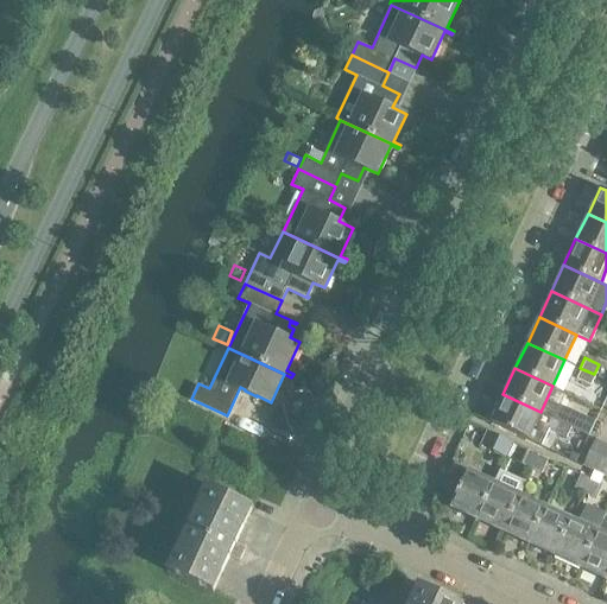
[(590,383),(594,374),(580,368),(576,377),(590,383)]
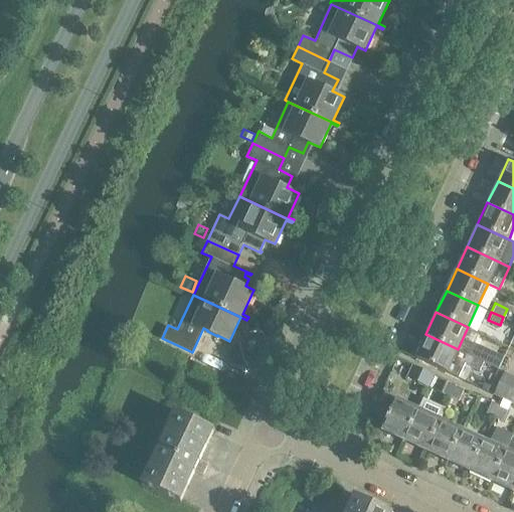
[(458,349),(425,334),(415,356),(458,376),(464,362),(479,369),(483,361),(468,354),(458,349)]
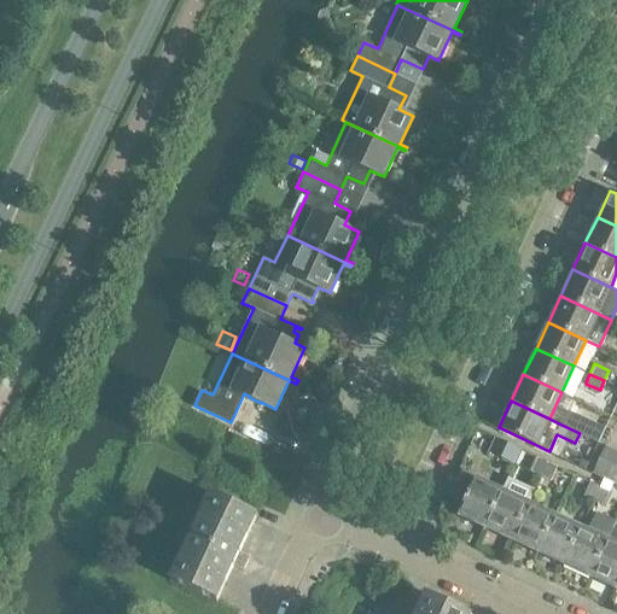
[(566,415),(562,425),(580,433),(585,424),(566,415)]
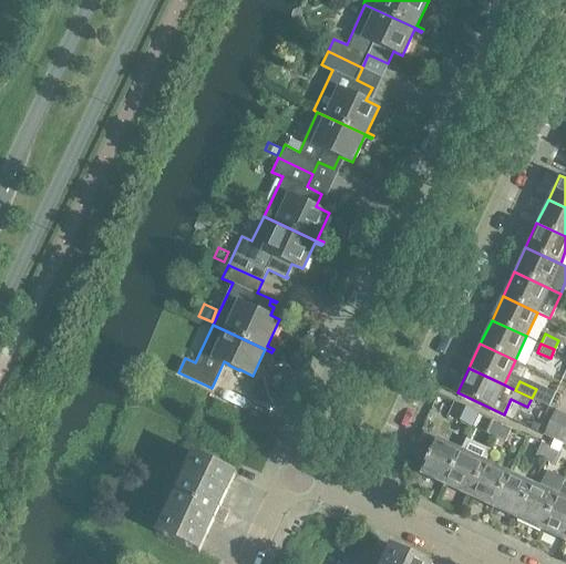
[(477,412),(454,401),(448,413),(472,424),(477,412)]
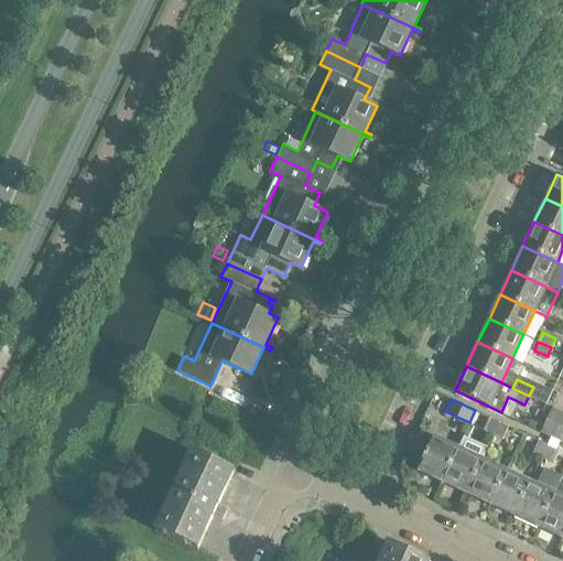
[(553,435),(562,414),(562,411),(552,407),(541,430),(551,435),(553,435)]
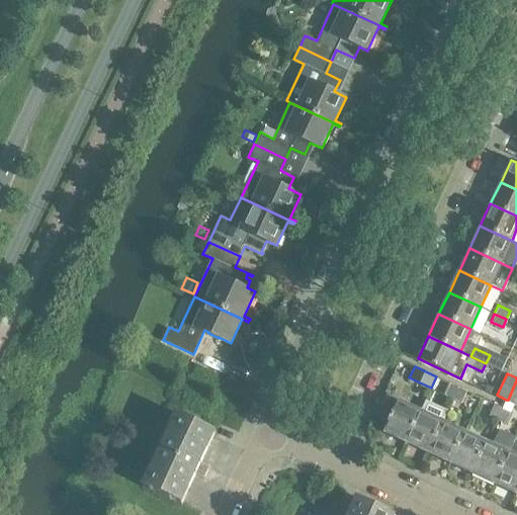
[(516,404),(516,380),(508,400),(515,404),(516,404)]
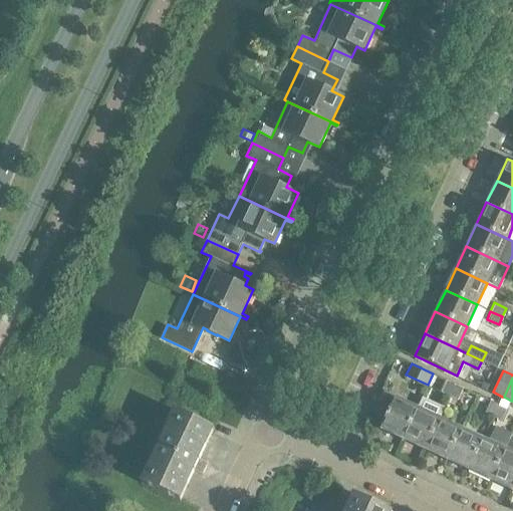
[(450,395),(455,384),(447,379),(442,392),(450,395)]
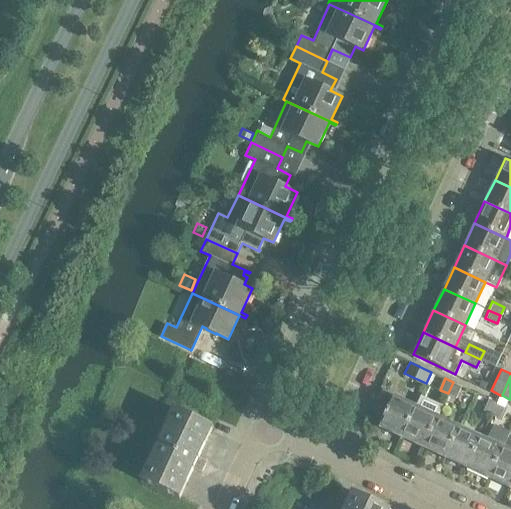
[(461,386),(453,382),(448,393),(456,397),(461,386)]
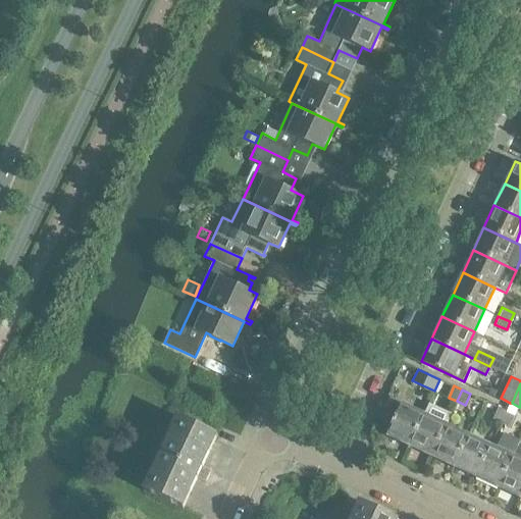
[(424,413),(409,446),(431,456),(447,423),(451,413),(428,402),(424,413)]
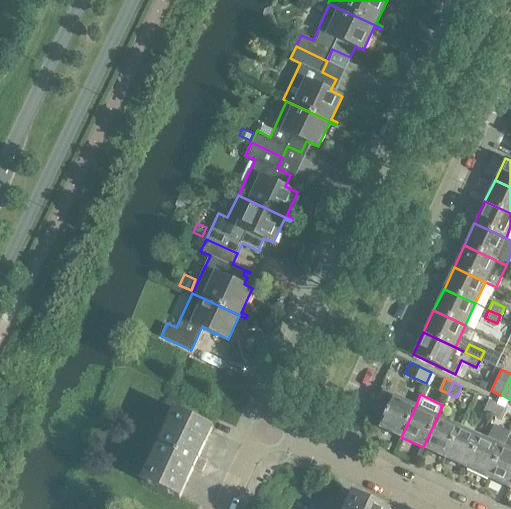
[(394,395),(379,427),(401,437),(416,405),(394,395)]
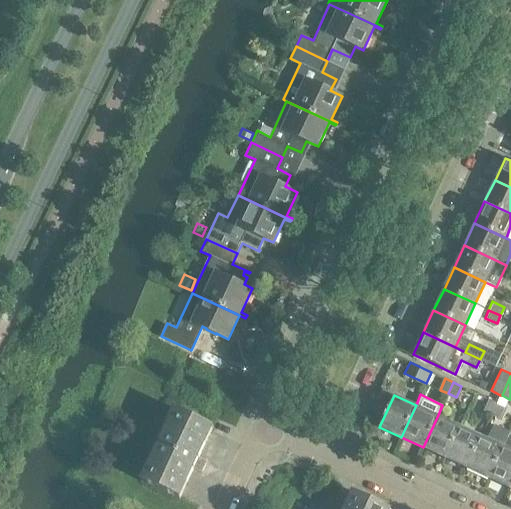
[(505,406),(509,399),(502,395),(500,395),(497,402),(505,406)]
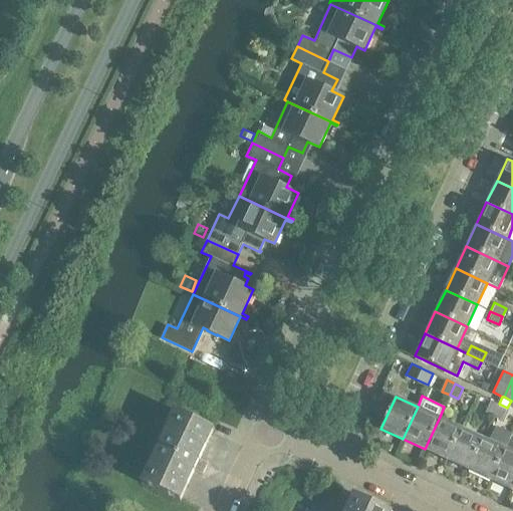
[(493,416),(499,404),(491,401),(485,412),(493,416)]
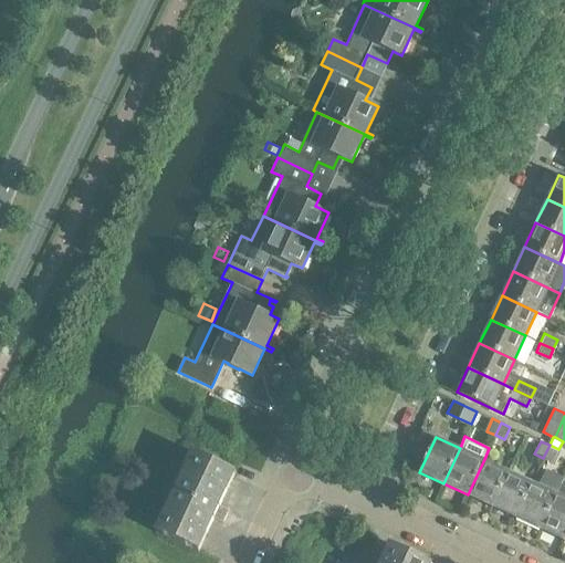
[(553,462),(558,449),(550,445),(543,458),(553,462)]
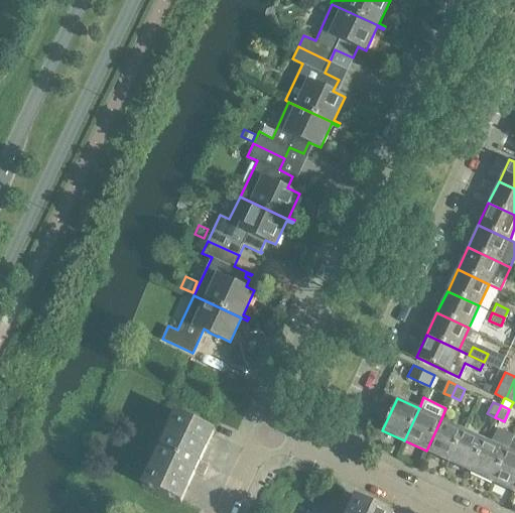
[(201,460),(215,429),(176,411),(142,483),(180,501),(195,471),(204,475),(209,464),(201,460)]
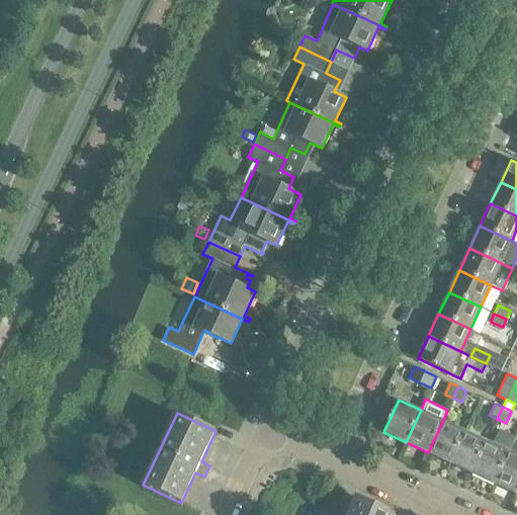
[(443,420),(428,452),(450,462),(465,430),(443,420)]
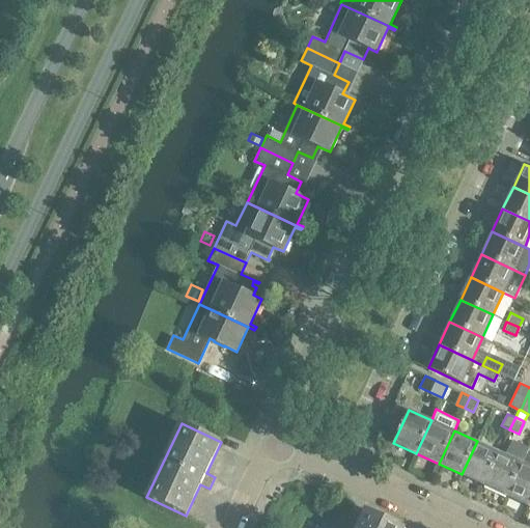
[(477,441),(462,474),(484,484),(499,451),(477,441)]
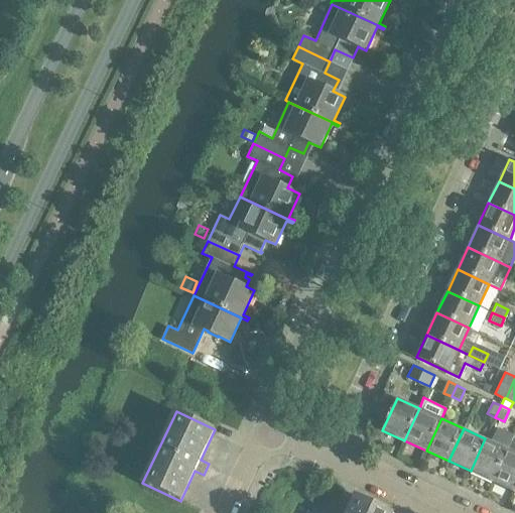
[(485,438),(471,471),(493,481),(513,437),(498,431),(493,442),(485,438)]
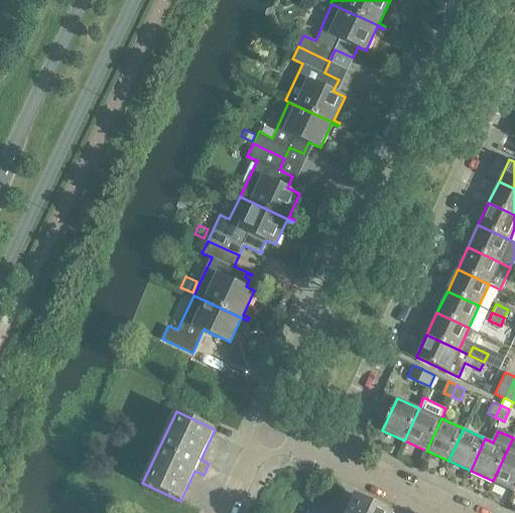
[(514,438),(513,437),(493,481),(514,492),(514,490),(514,438)]
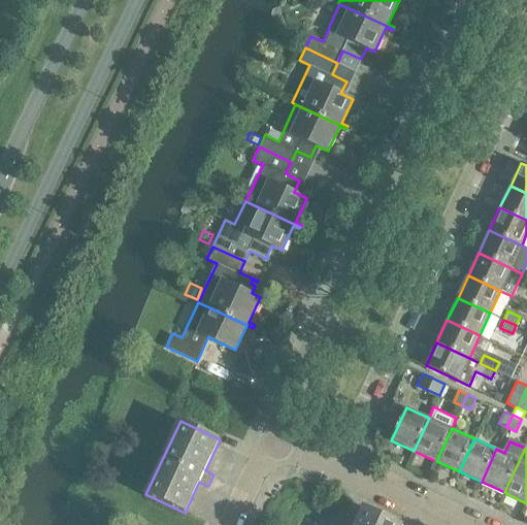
[(401,524),(364,507),(355,524),(401,524)]
